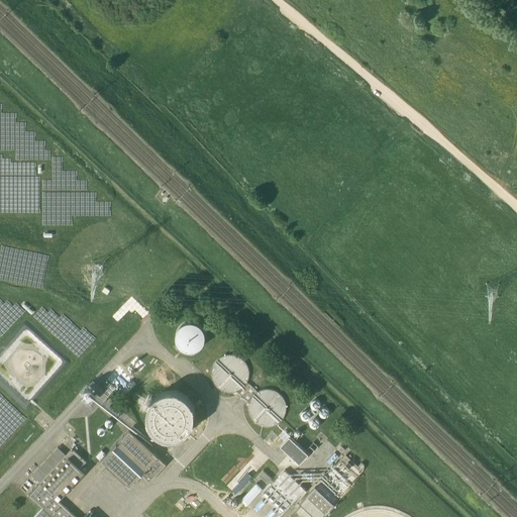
[(195,322),(192,321),(189,321),(187,322),(184,323),(182,324),(180,326),(178,328),(177,330),(176,333),(176,336),(176,339),(177,341),(178,344),(179,346),(181,348),(184,349),(186,350),(189,351),(192,351),(195,351),(197,350),(199,348),(202,346),(203,344),(205,342),(205,339),(206,336),(205,334),(205,331),(203,328),(202,326),(200,324),(198,323),(195,322)]
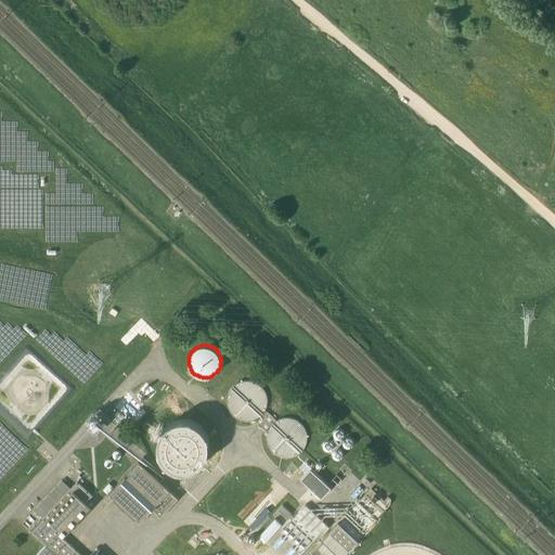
[(275,421),(266,411),(267,409),(267,407),(268,404),(268,402),(268,400),(268,397),(267,395),(266,392),(265,390),(263,388),(262,387),(260,385),(258,384),(257,383),(254,382),(252,382),(249,381),(247,381),(245,381),(243,382),(241,382),(239,383),(236,384),(234,385),(232,387),(231,389),(230,390),(229,392),(228,395),(228,398),(227,400),(227,402),(228,404),(228,407),(229,409),(230,411),(231,413),(233,415),(234,416),(236,417),(239,418),(241,420),(243,421),(245,421),(247,421),(249,421),(252,421),(255,420),(268,433),(267,435),(267,437),(267,439),(267,441),(268,443),(268,446),(269,448),(271,450),(272,452),(274,453),(275,455),(278,456),(280,457),(282,457),(284,459),(287,459),(289,459),(292,457),(294,457),(296,456),(298,455),(300,453),(301,452),(304,450),(305,448),(306,446),(307,443),(307,441),(307,439),(307,437),(307,435),(307,433),(306,430),(305,428),(304,426),(301,424),(300,423),(298,421),(296,420),(294,418),(292,418),(289,417),(287,417),(285,417),(282,418),(280,418),(278,420),(275,421)]
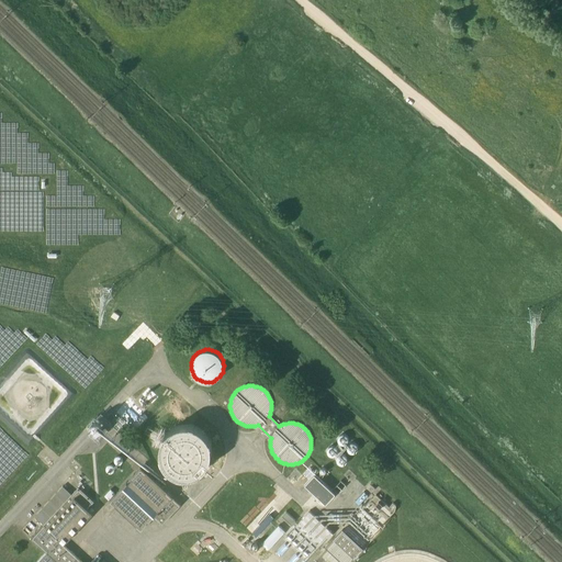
[(90,425),(90,426),(90,428),(91,429),(92,430),(93,431),(94,431),(96,433),(98,431),(99,431),(100,430),(101,429),(101,428),(102,426),(101,425),(101,424),(100,423),(99,422),(98,420),(96,420),(94,420),(93,422),(92,423),(91,424),(90,425)]
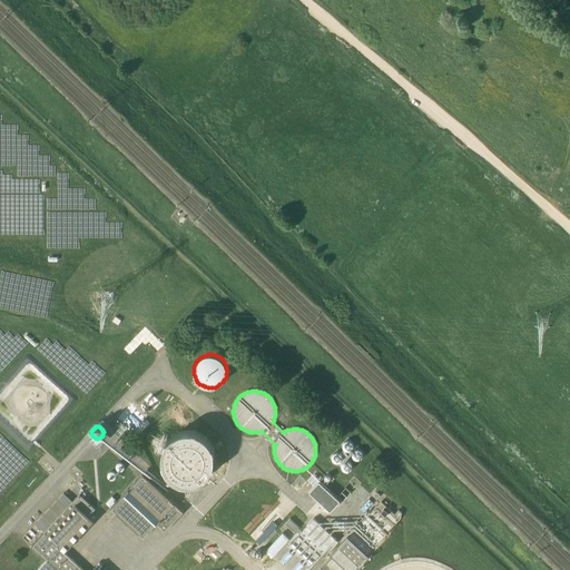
[(163,460),(163,463),(161,463),(164,468),(166,471),(168,473),(170,477),(173,479),(176,480),(179,482),(182,483),(186,483),(189,483),(193,483),(196,482),(199,481),(202,480),(205,478),(207,475),(209,473),(210,473),(212,471),(210,471),(213,468),(214,464),(215,462),(215,459),(215,455),(214,452),(215,452),(213,446),(212,444),(209,442),(208,440),(206,438),(204,436),(202,434),(199,433),(197,432),(193,431),(192,431),(189,431),(186,431),(183,432),(179,432),(177,434),(174,435),(172,438),(169,440),(167,442),(166,444),(164,448),(163,450),(163,453),(163,457),(163,460)]
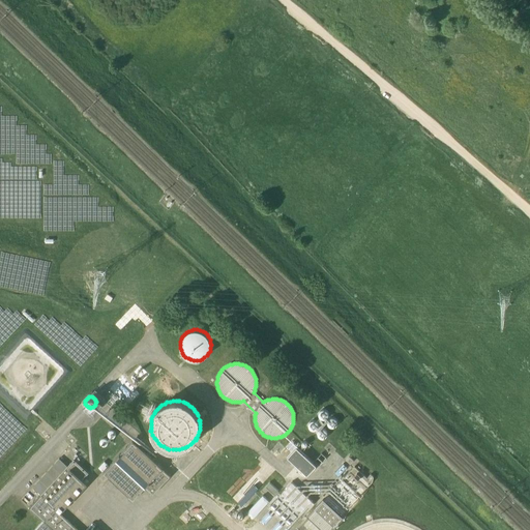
[(325,409),(324,409),(323,409),(322,409),(320,410),(319,411),(319,412),(318,413),(318,414),(318,416),(319,417),(320,418),(321,419),(322,419),(323,419),(325,419),(326,418),(327,417),(328,416),(328,415),(328,414),(328,412),(327,411),(327,410),(325,409)]
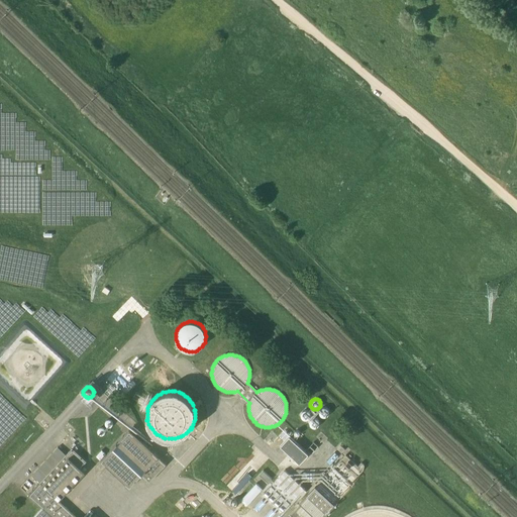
[(326,408),(325,408),(324,408),(322,408),(321,408),(320,409),(319,410),(319,412),(319,413),(319,414),(320,415),(321,417),(322,417),(323,418),(324,418),(326,417),(327,417),(328,416),(328,415),(329,414),(329,412),(329,411),(328,410),(327,409),(326,408)]
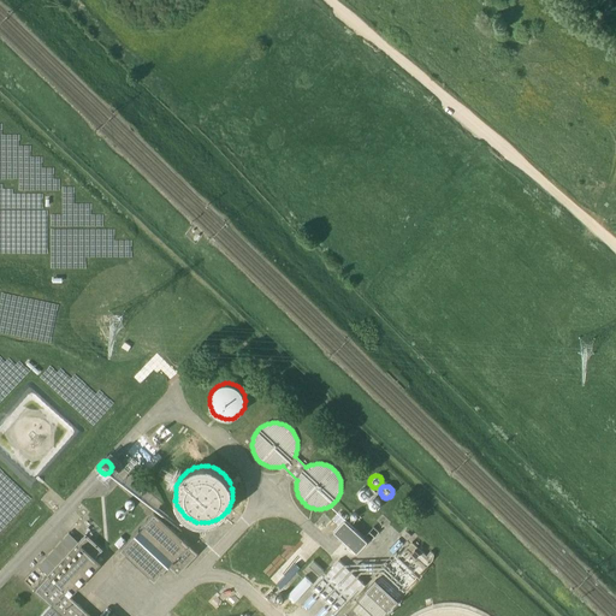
[(359,495),(357,496),(359,498),(359,499),(360,501),(361,502),(362,502),(365,502),(366,502),(367,502),(368,501),(369,499),(369,498),(371,496),(369,495),(369,493),(368,492),(367,491),(366,490),(365,490),(362,490),(361,491),(360,492),(359,493),(359,495)]
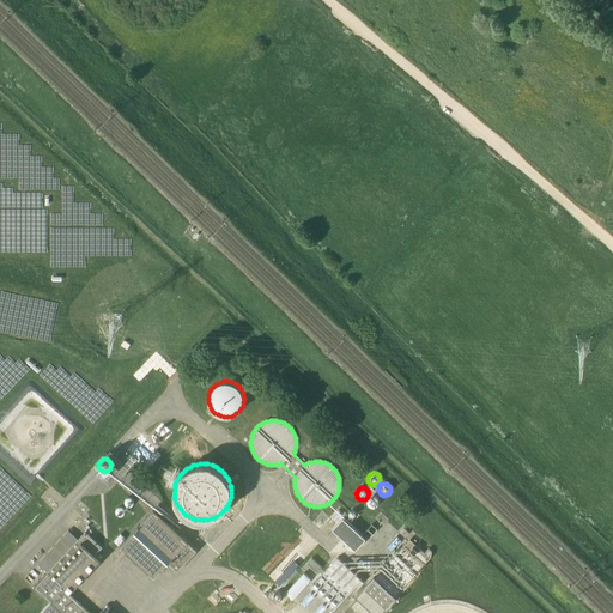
[(125,501),(125,502),(125,504),(125,505),(126,505),(127,507),(128,507),(129,508),(131,507),(132,507),(133,505),(134,505),(134,504),(134,502),(134,501),(134,499),(133,499),(132,498),(131,497),(129,497),(128,497),(127,498),(126,499),(125,499),(125,501)]
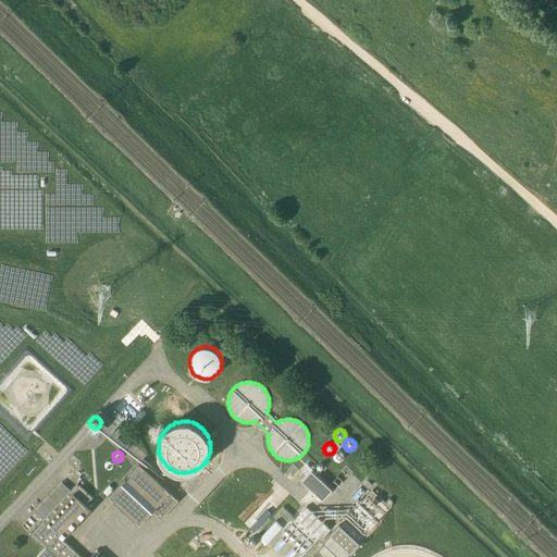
[(332,456),(332,457),(332,458),(333,459),(334,461),(335,461),(336,462),(337,462),(339,462),(341,461),(342,461),(343,459),(343,458),(344,457),(343,456),(343,454),(342,453),(341,452),(339,452),(337,452),(336,452),(335,452),(334,453),(333,454),(332,456)]
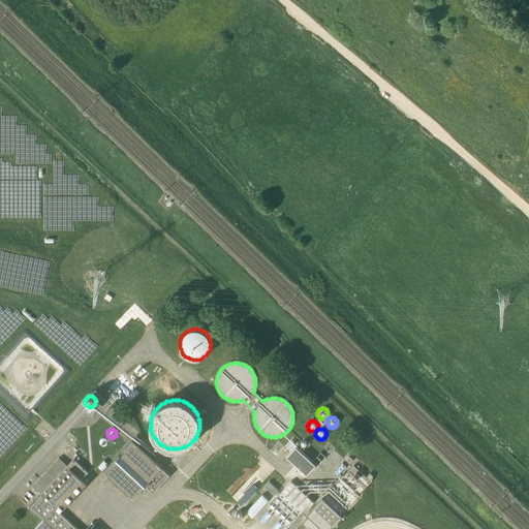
[(99,440),(99,442),(99,443),(100,444),(101,444),(101,445),(102,445),(103,446),(104,445),(105,445),(106,444),(107,444),(107,443),(107,442),(107,440),(107,439),(106,439),(105,438),(104,438),(103,437),(102,438),(101,438),(100,439),(99,440)]
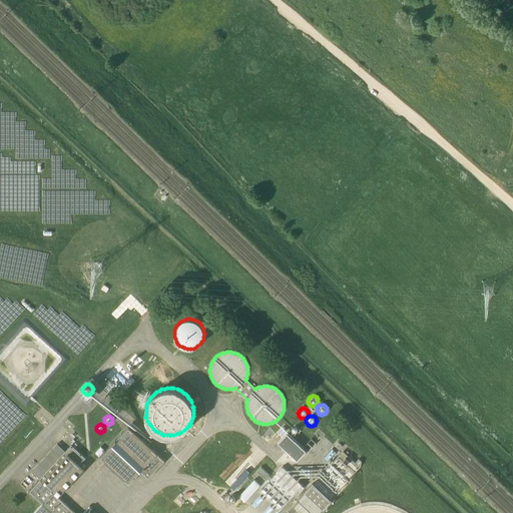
[(102,448),(96,454),(129,484),(140,471),(141,471),(148,478),(165,460),(128,426),(116,440),(116,439),(111,444),(105,451),(102,448)]
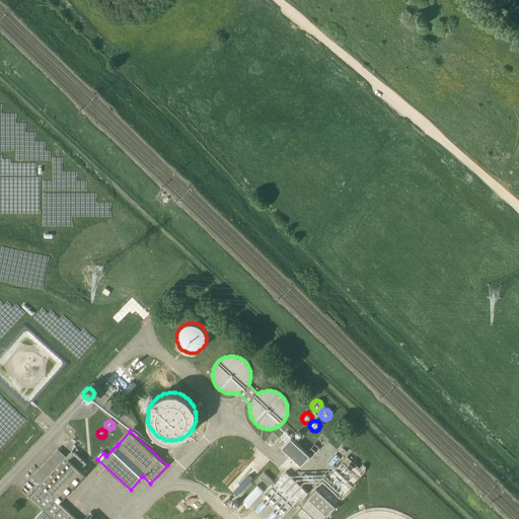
[(309,456),(290,438),(282,447),(301,465),(309,456)]
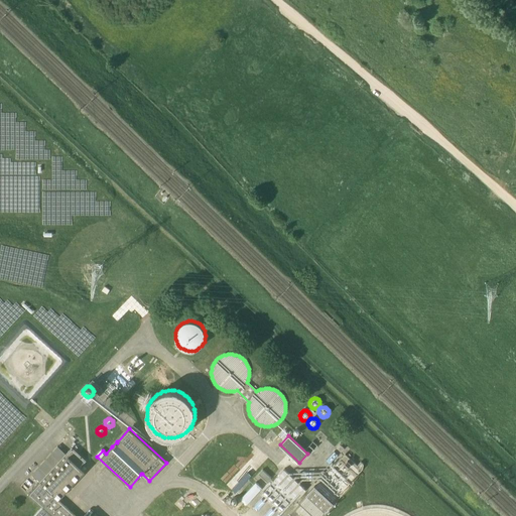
[(72,447),(28,494),(34,500),(34,499),(42,507),(33,515),(85,515),(84,515),(82,515),(77,515),(59,499),(85,472),(81,467),(87,461),(72,447)]
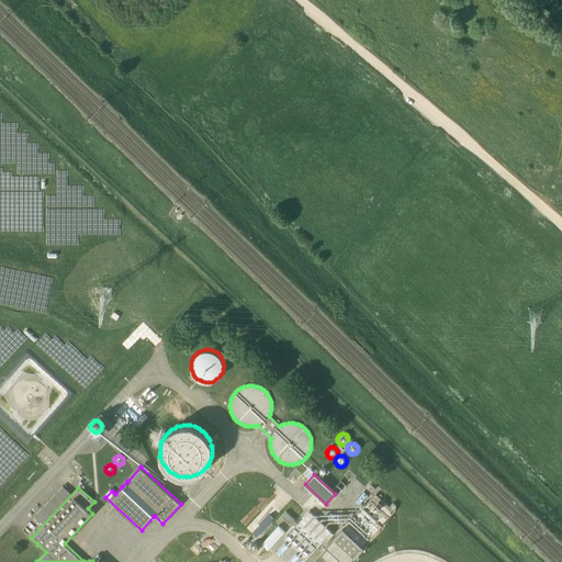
[(393,503),(389,507),(375,495),(344,529),(362,546),(395,510),(396,506),(393,503)]
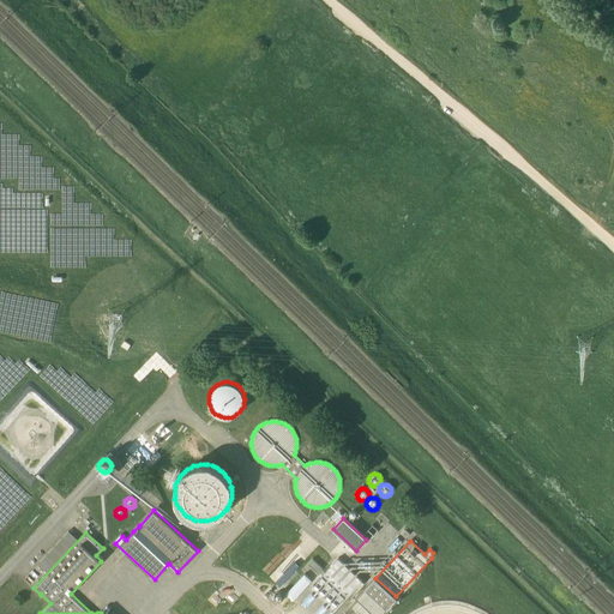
[(338,558),(323,575),(345,595),(356,584),(360,588),(365,583),(338,558)]
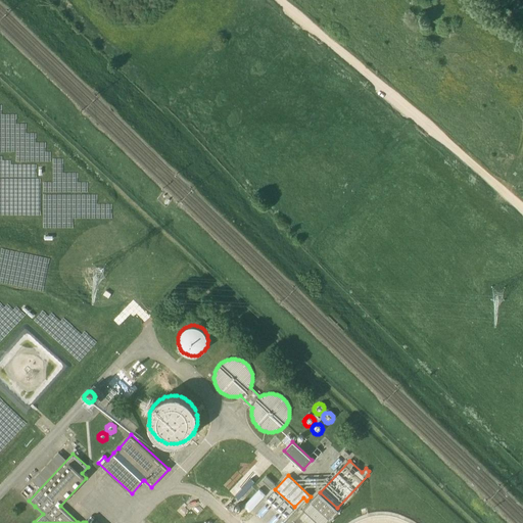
[(275,484),(266,476),(263,480),(271,488),(275,484)]
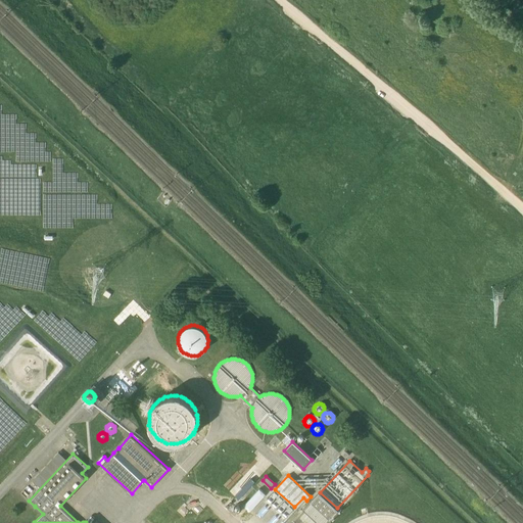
[(259,488),(243,506),(250,512),(266,494),(259,488)]
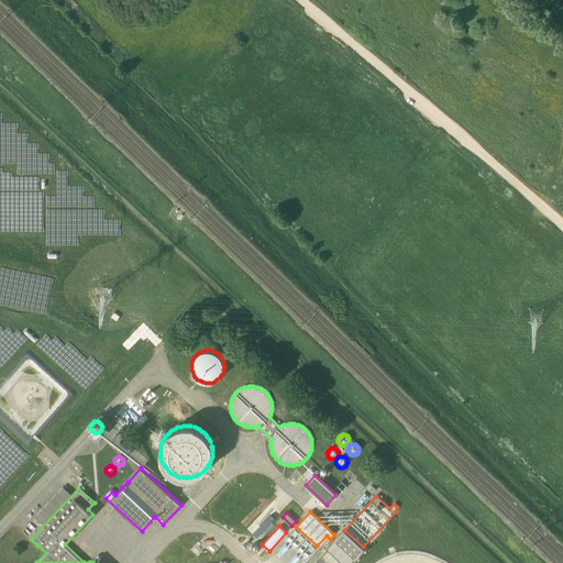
[(363,547),(344,530),(343,529),(327,548),(328,549),(343,562),(350,562),(364,548),(363,547)]
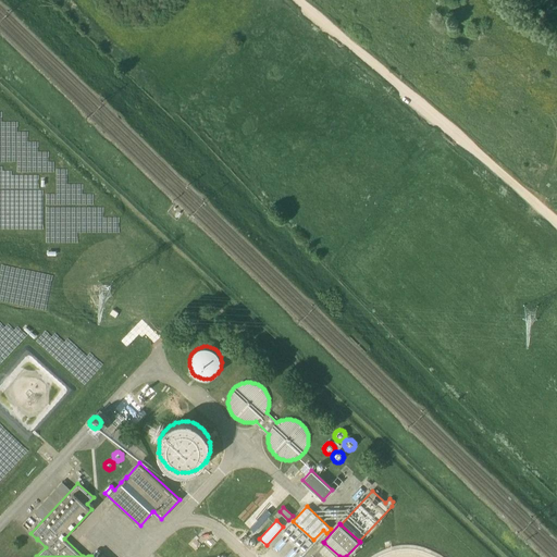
[(249,540),(249,541),(249,542),(249,543),(250,544),(251,545),(252,545),(254,545),(255,545),(256,545),(257,544),(257,543),(258,542),(258,541),(258,540),(257,539),(257,537),(256,537),(255,536),(252,536),(251,537),(250,537),(249,539),(249,540)]
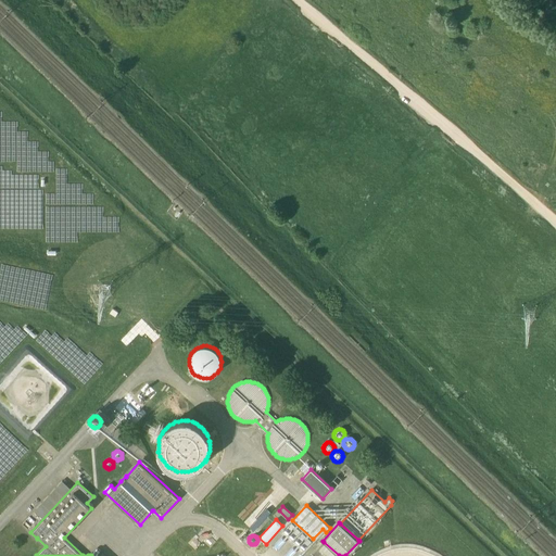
[(339,555),(324,542),(310,555),(339,555)]
